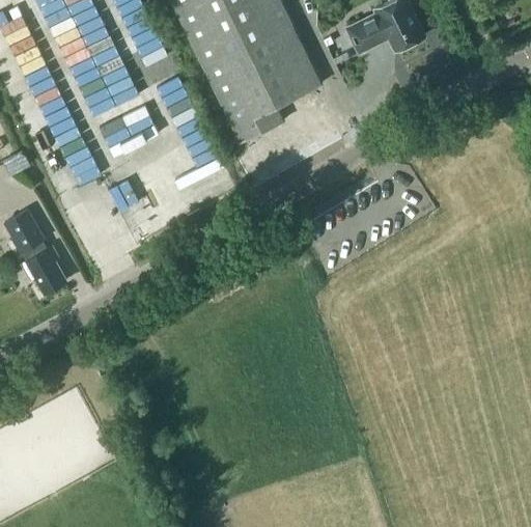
[(277,108),(323,86),(280,0),(169,0),(240,144),(284,122),(277,108)]
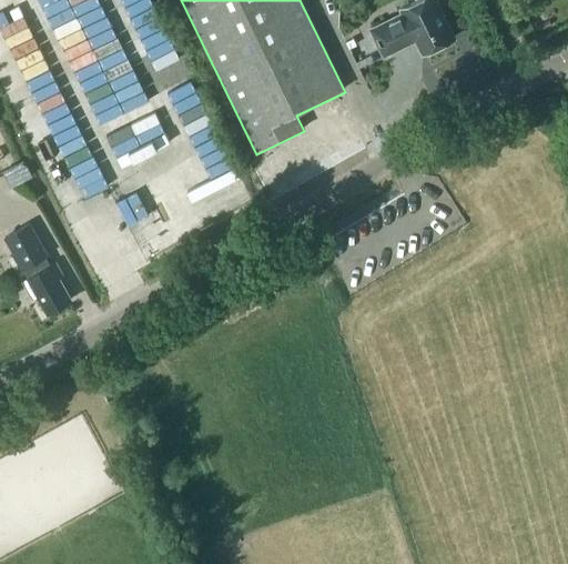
[(423,57),(455,40),(434,0),(425,0),(401,12),(403,17),(371,32),(384,58),(415,42),(423,57)]
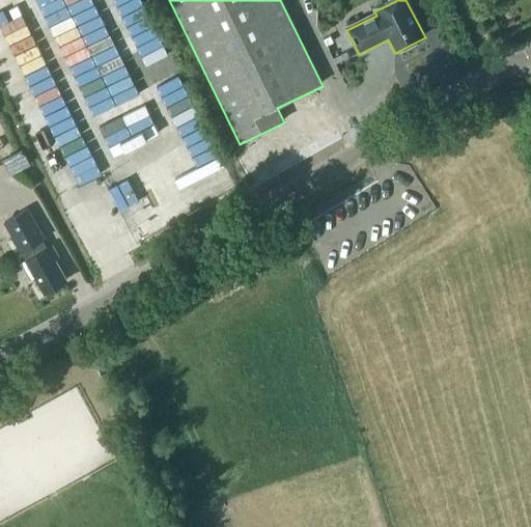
[(11,100),(40,151),(64,139),(35,87),(11,100)]
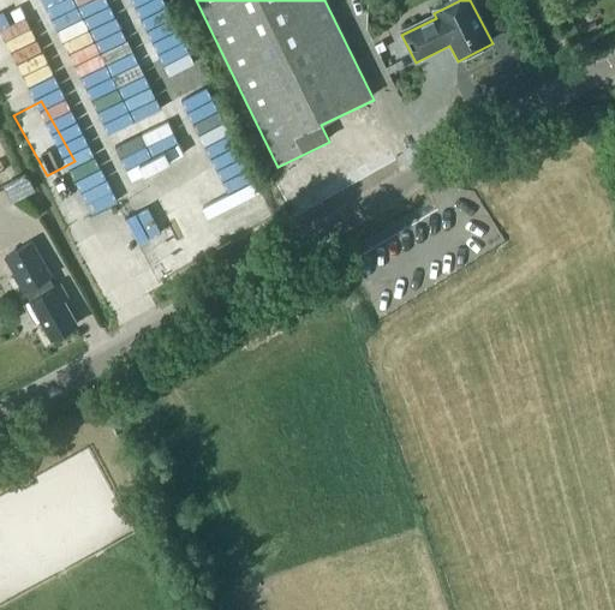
[(133,220),(124,225),(138,250),(148,244),(133,220)]
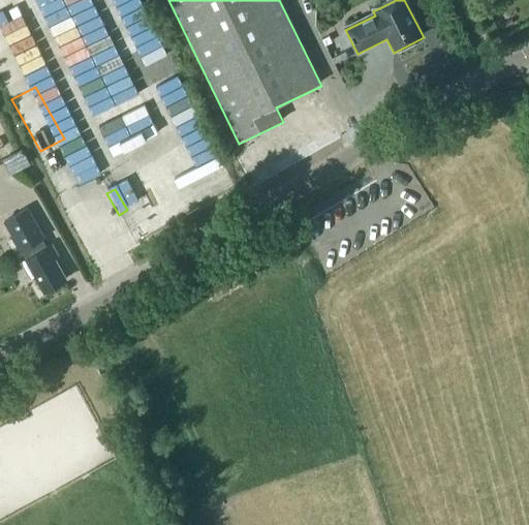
[(5,223),(22,252),(26,250),(31,259),(22,265),(31,280),(35,278),(44,294),(66,281),(55,260),(58,258),(52,247),(47,250),(41,241),(45,239),(28,210),(5,223)]
